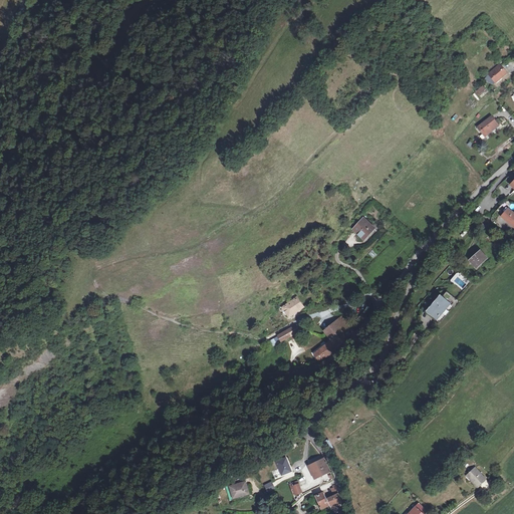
[(507,70),(503,65),(487,78),(490,82),(494,78),(497,82),(503,77),(503,78),(509,73),(507,70)]
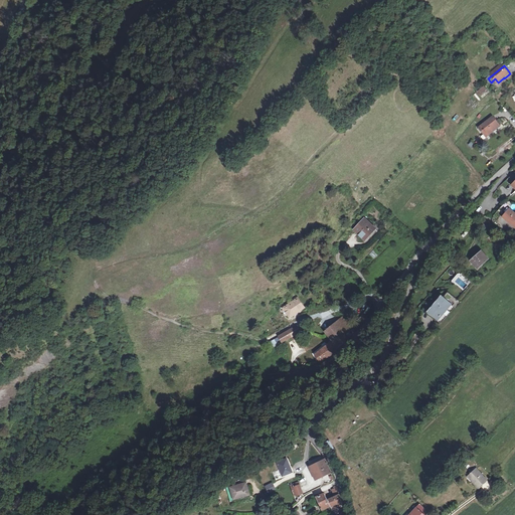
[(480,92),(483,95),(489,90),(486,87),(480,92)]
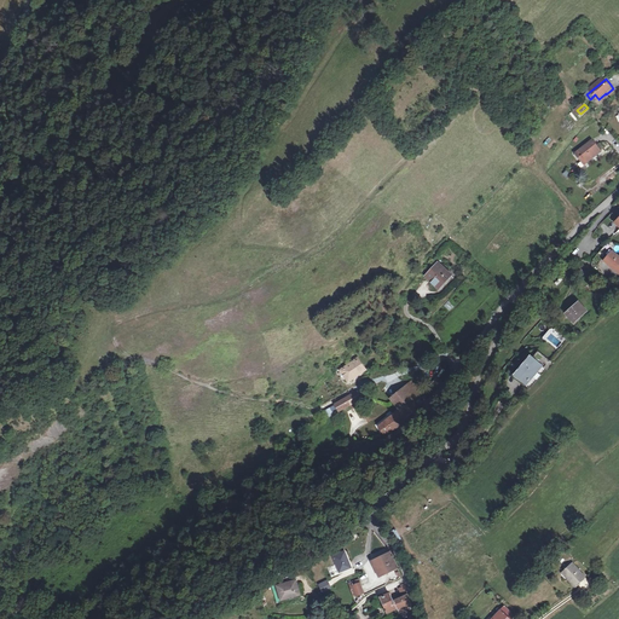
[(572,125),(578,120),(572,113),(566,117),(572,125)]
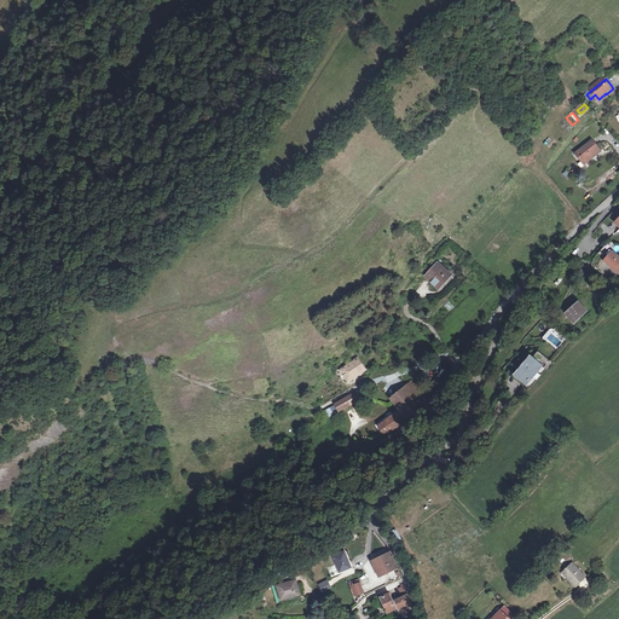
[(574,152),(584,165),(600,152),(591,140),(574,152)]
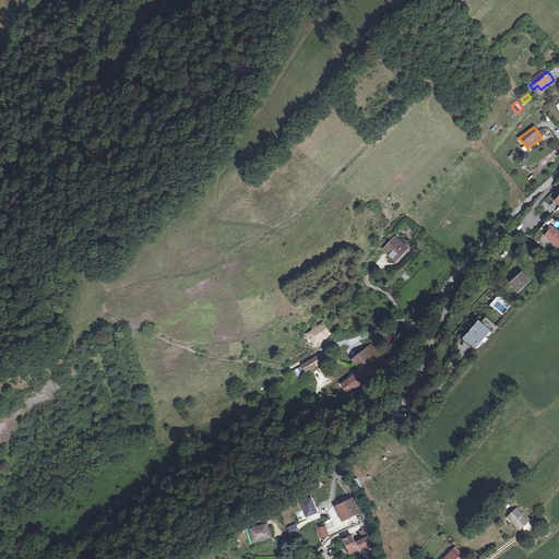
[(558,229),(554,225),(547,234),(551,237),(550,237),(557,244),(558,240),(558,229)]
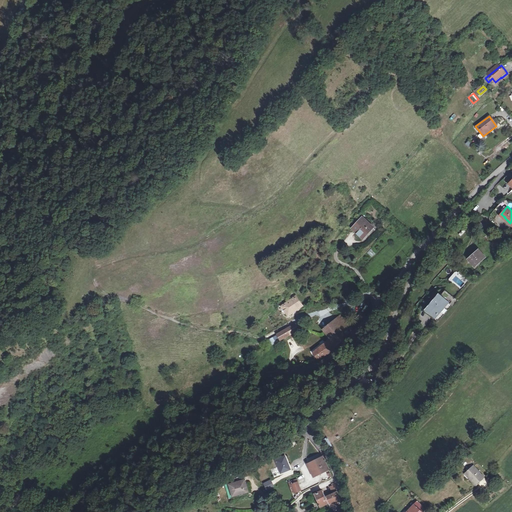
[(353,227),(362,235),(367,229),(369,231),(372,226),(373,225),(362,216),(353,227)]
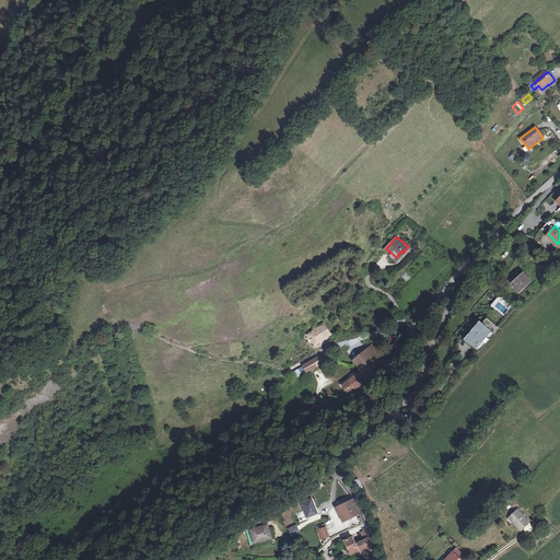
[(512,282),(521,291),(532,280),(523,271),(520,275),(512,282)]
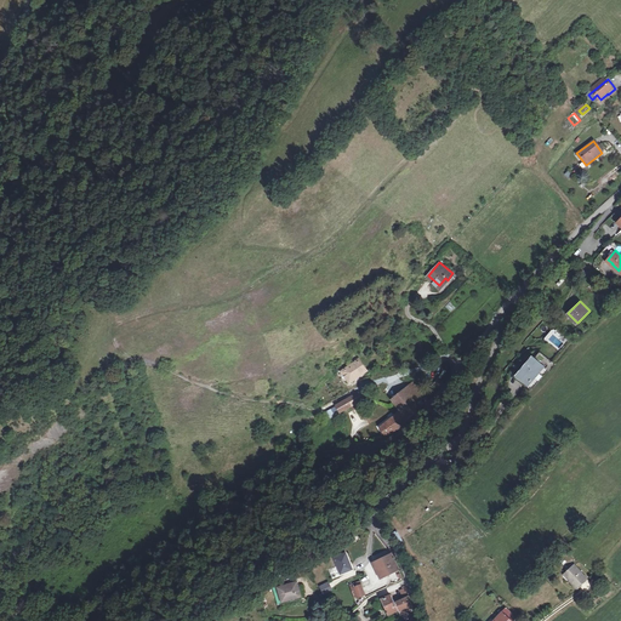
[(445,307),(451,313),(456,308),(450,302),(445,307)]
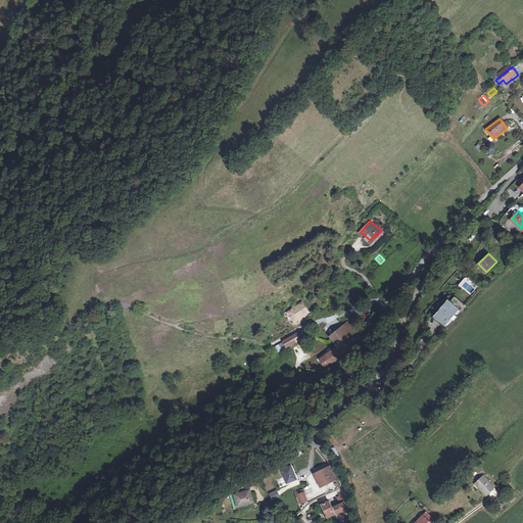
[(470,295),(478,287),(466,277),(459,285),(470,295)]
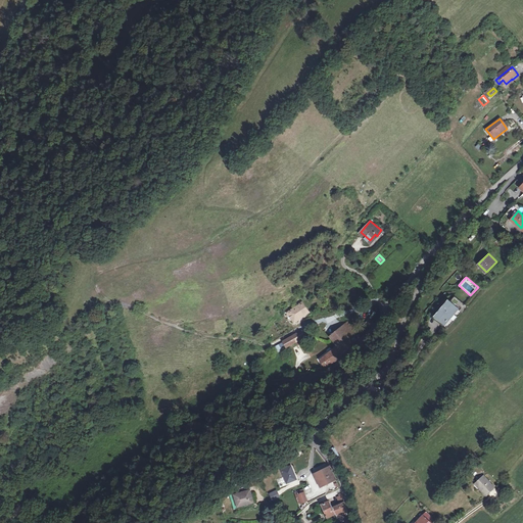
[(434,316),(443,324),(457,310),(447,301),(445,303),(434,316)]
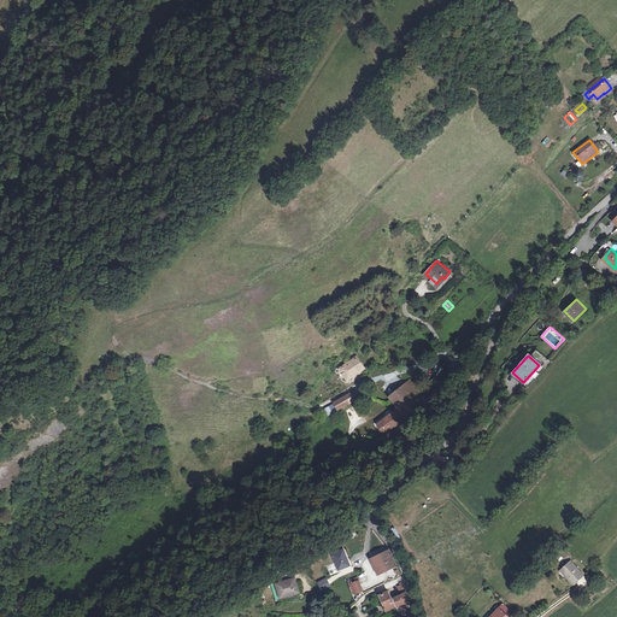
[(340,368),(347,380),(362,370),(356,358),(340,368)]
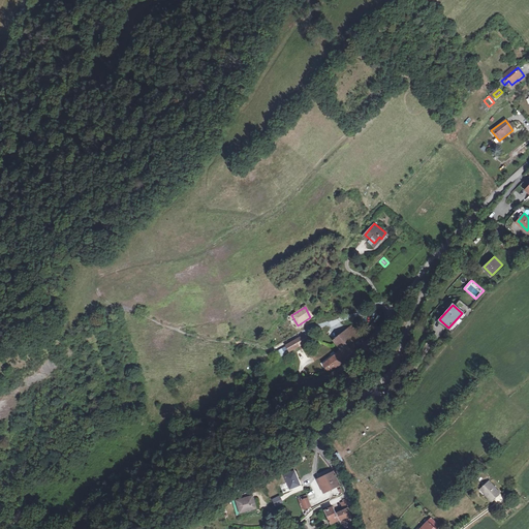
[(351,325),(341,333),(342,336),(334,342),(340,349),(346,358),(358,346),(353,343),(358,340),(360,338),(353,328),(351,325)]
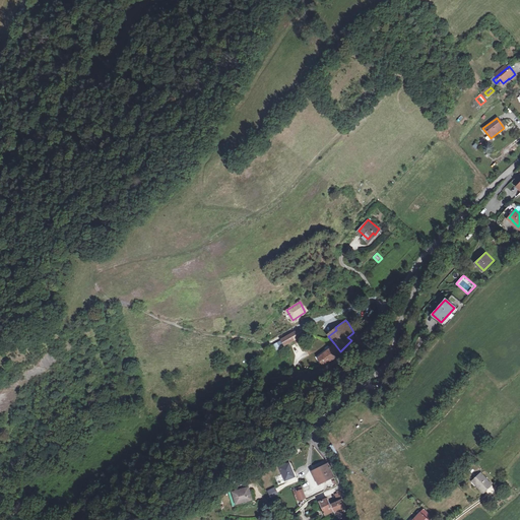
[(284,345),(300,336),(298,334),(303,332),(301,329),(281,339),(284,345)]
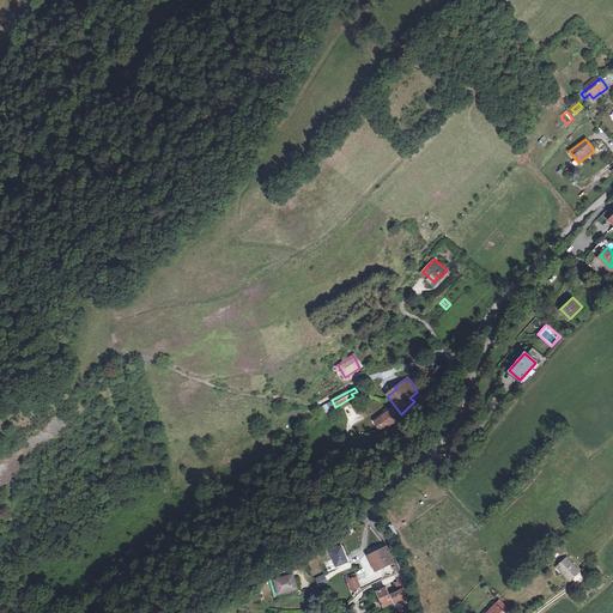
[(331,402),(321,407),(325,414),(334,408),(331,402)]
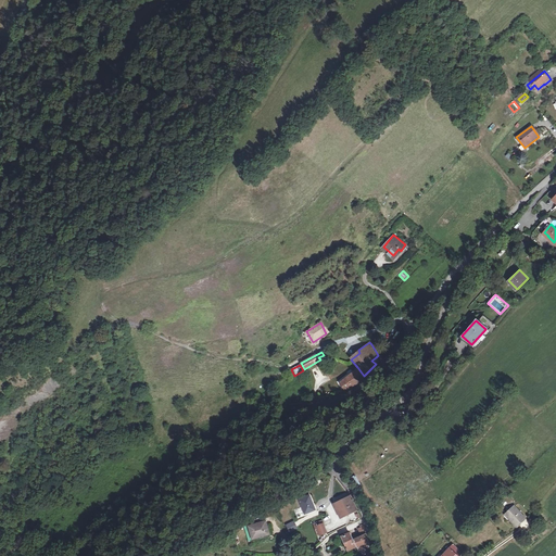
[(355,383),(364,376),(357,367),(339,382),(343,391),(346,389),(350,387),(355,383)]
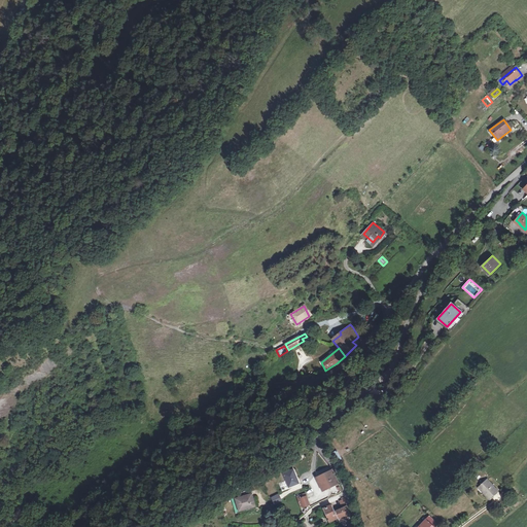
[(285,472),(289,487),(300,483),(295,469),(285,472)]
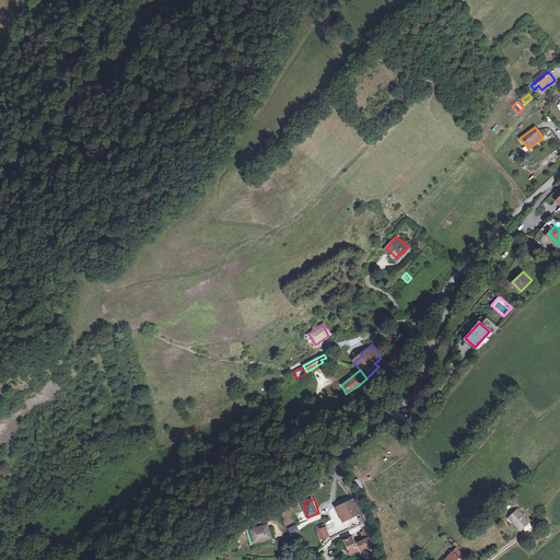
[(359,520),(362,517),(361,516),(358,509),(357,505),(353,499),(337,508),(342,522),(358,516),(359,520)]
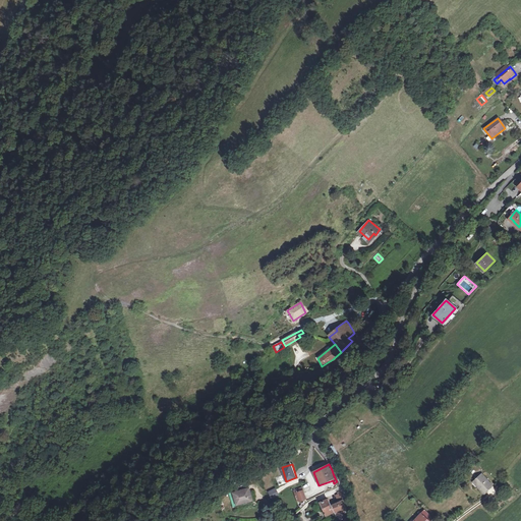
[(491,484),(481,474),(473,481),(483,493),(491,484)]
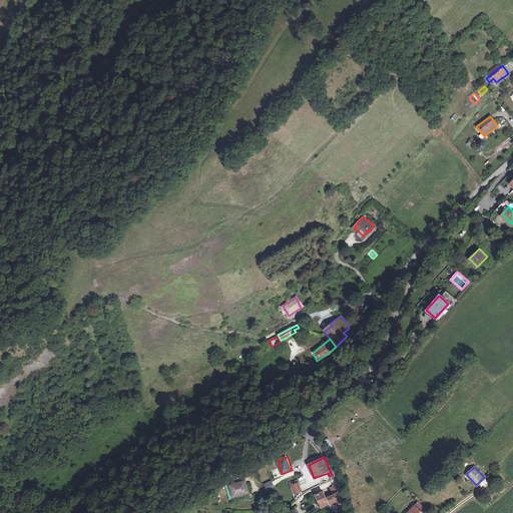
[(484,477),(476,485),(477,486),(485,478),(484,477)]
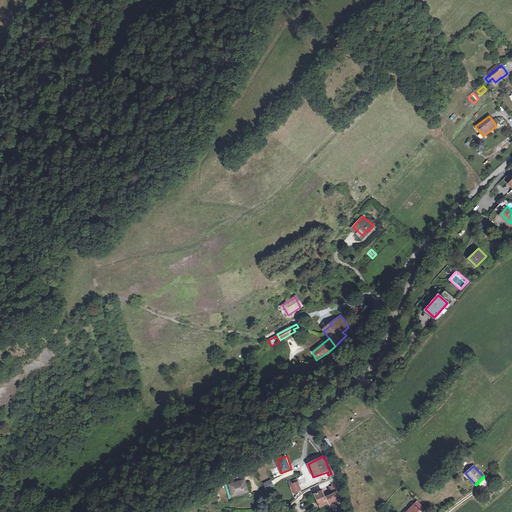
[(297,479),(289,481),(293,493),(301,490),(297,479)]
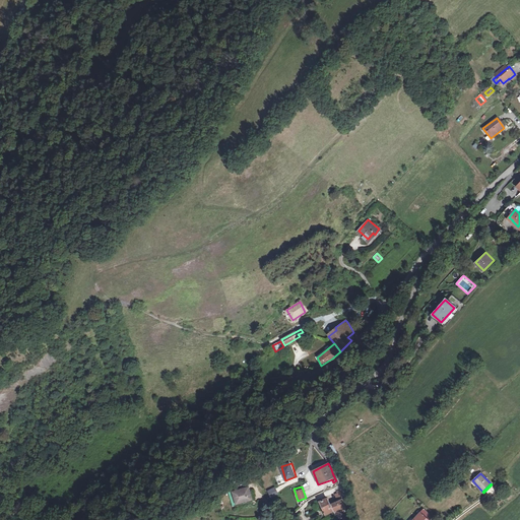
[(236,504),(249,501),(247,493),(249,492),(248,488),(233,492),(236,504)]
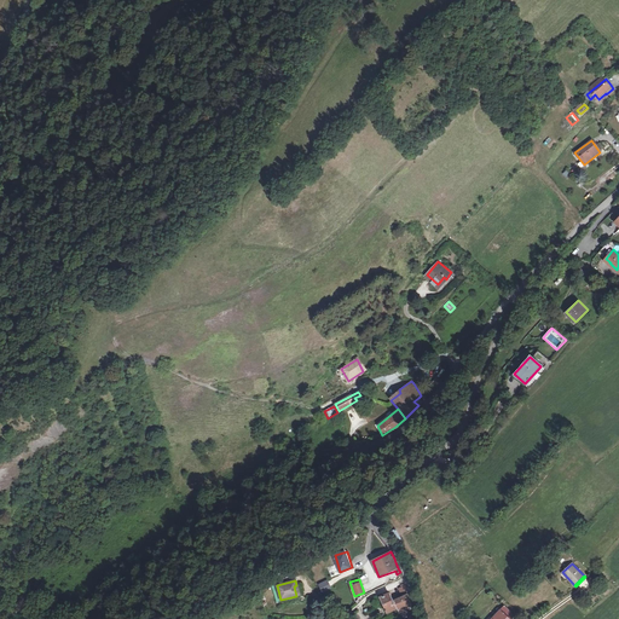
[(328,580),(318,584),(322,593),(331,589),(328,580)]
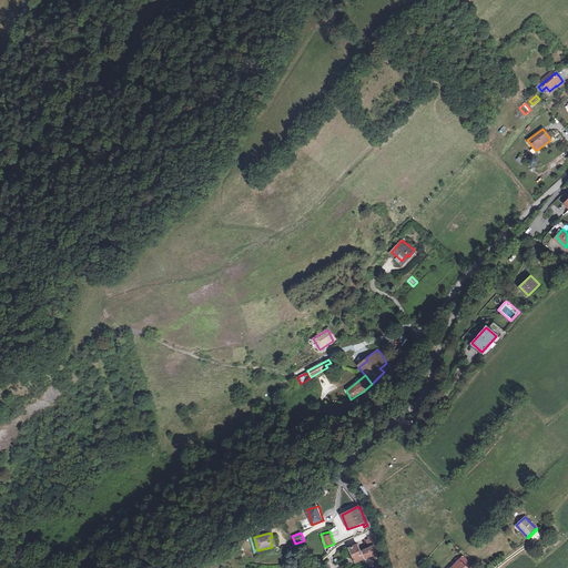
[(371,547),(361,550),(364,558),(366,563),(376,558),(376,557),(376,554),(375,549),(375,547),(373,543),(372,538),(367,539),(371,547)]
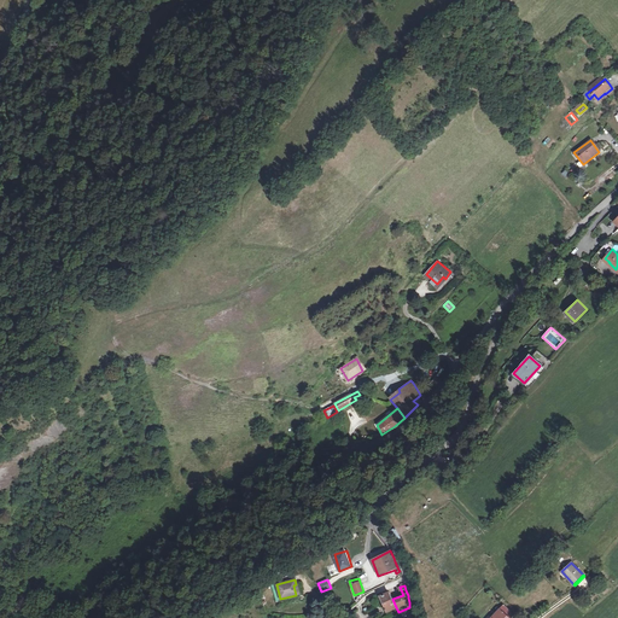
[(380,596),(383,604),(392,599),(389,592),(380,596)]
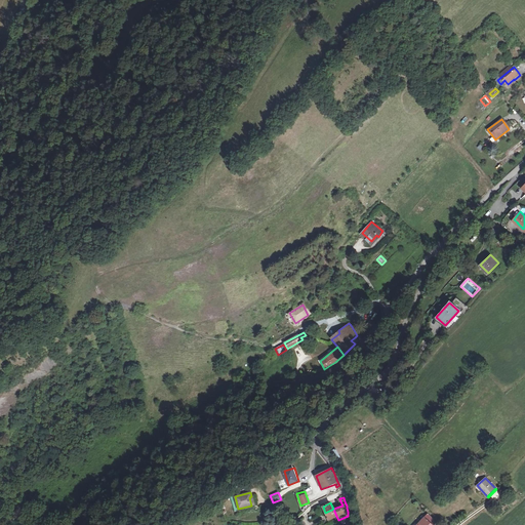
[(328,519),(336,516),(333,509),(325,513),(328,519)]
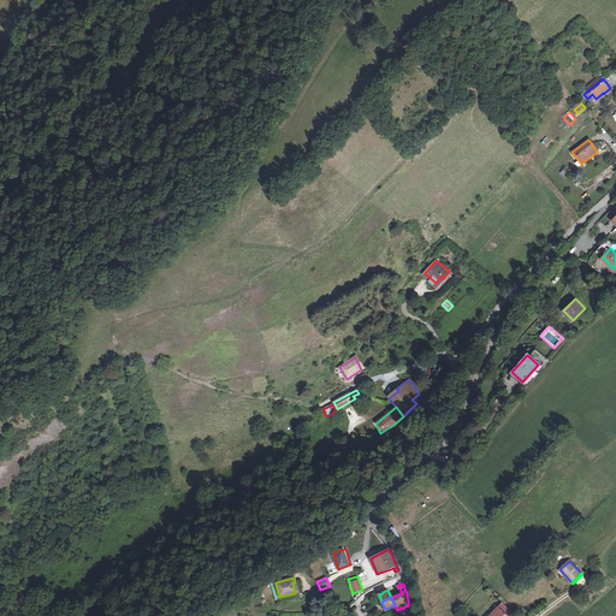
[(487,615),(508,615),(513,611),(502,602),(487,615)]
